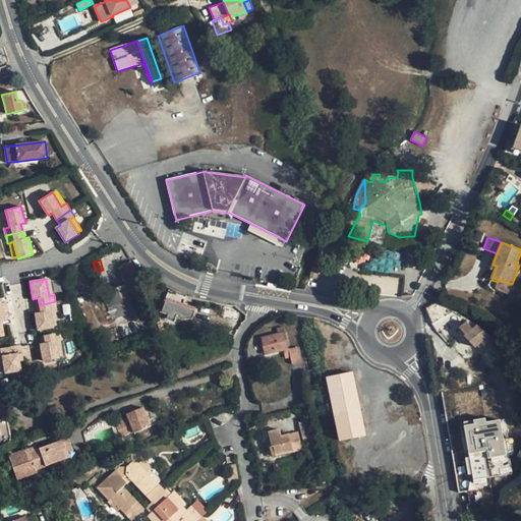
[(499,279),(498,282),(496,286),(511,292),(514,284),(512,284),(499,279)]
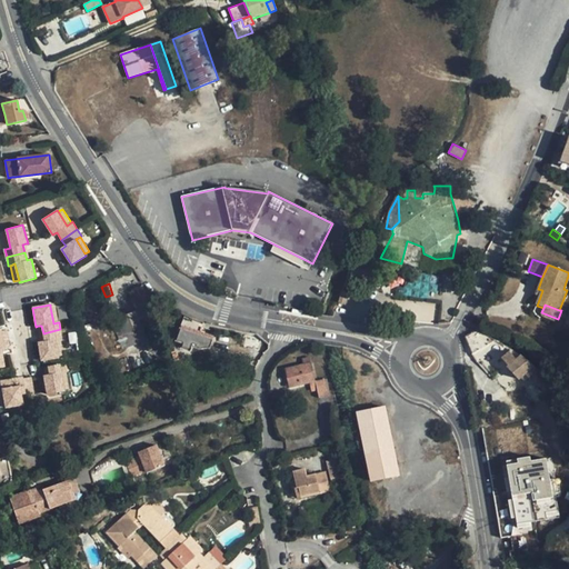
[(122,350),(162,333),(153,309),(141,315),(138,316),(136,310),(111,320),(122,350)]
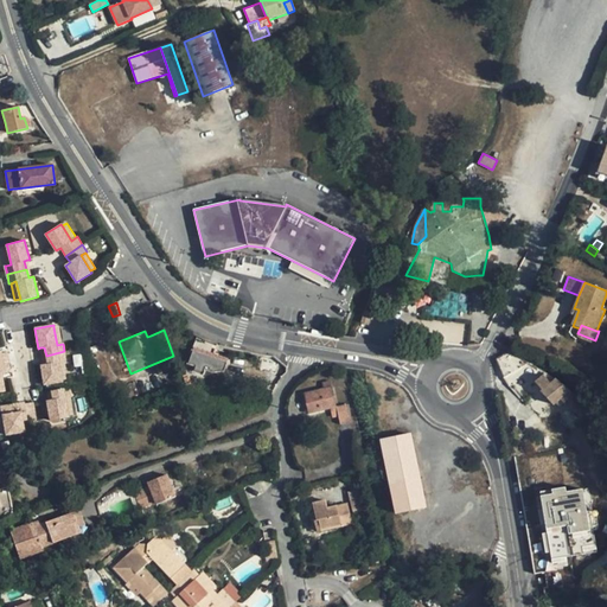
[(210,355),(197,350),(192,363),(186,360),(183,370),(216,382),(219,372),(205,368),(210,355)]
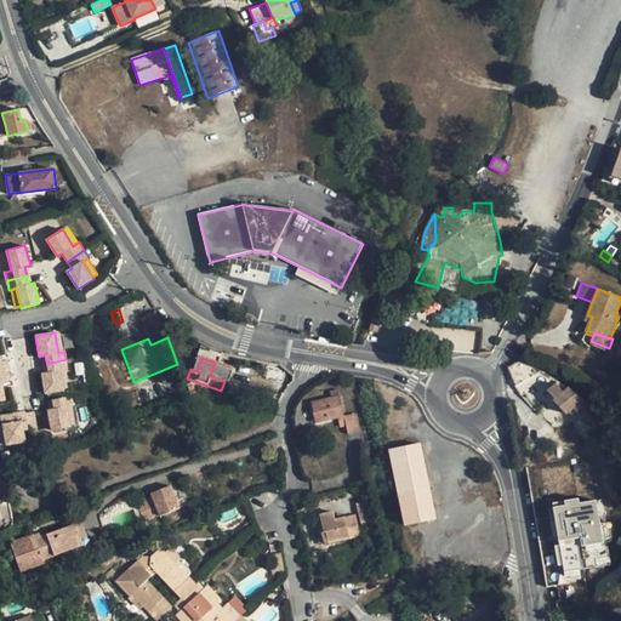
[(68,369),(66,359),(47,364),(49,372),(44,372),(43,374),(45,394),(64,391),(64,388),(61,371),(67,370),(68,369)]
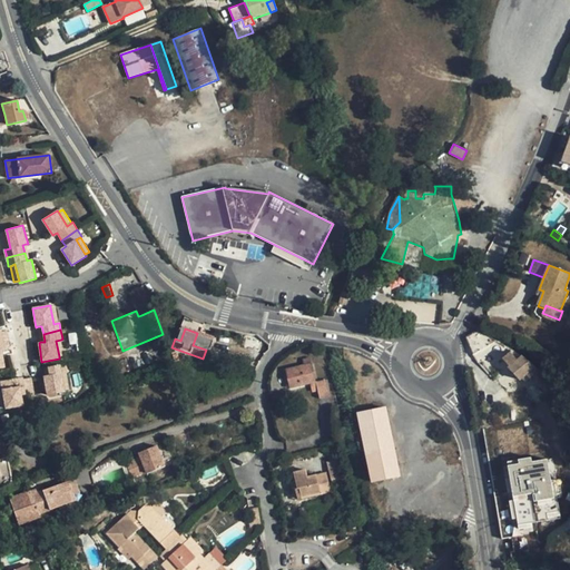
[(471,356),(495,342),(479,331),(468,337),(470,346),(471,356)]
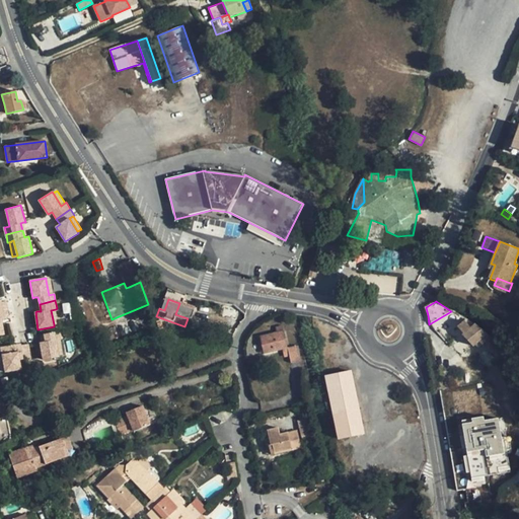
[(487,335),(474,324),(470,327),(465,320),(458,326),(463,334),(462,335),(473,346),(479,341),(490,354),(498,348),(487,335)]
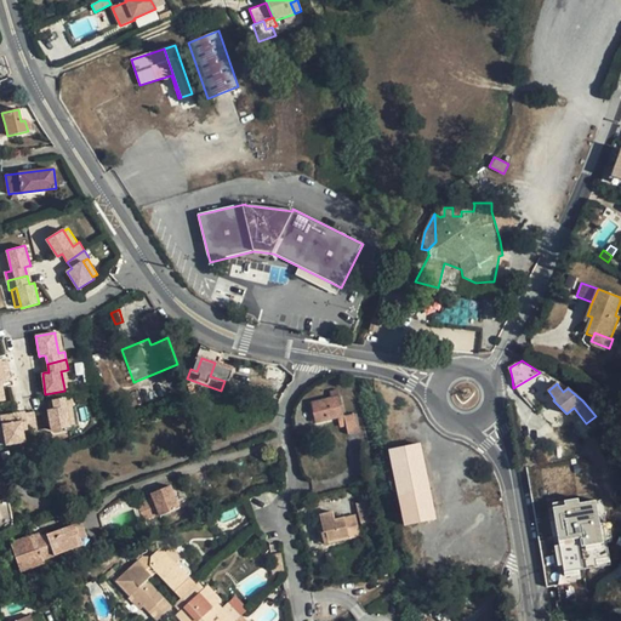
[(315,423),(339,417),(345,416),(340,397),(339,389),(331,392),(332,398),(311,403),(315,423)]
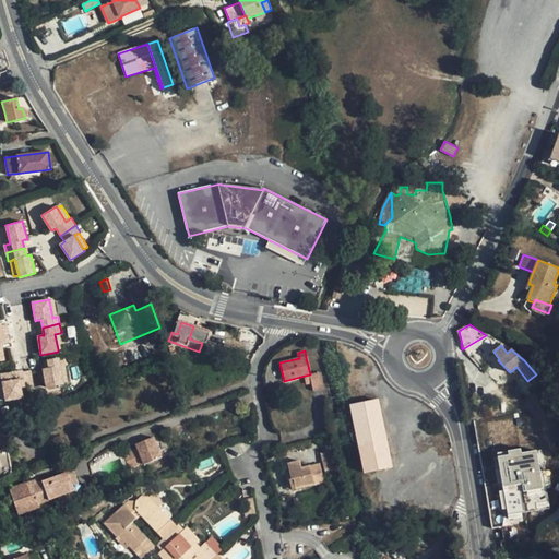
[(67,366),(66,357),(54,359),(55,367),(49,368),(44,369),(46,388),(63,384),(63,382),(60,366),(67,366)]
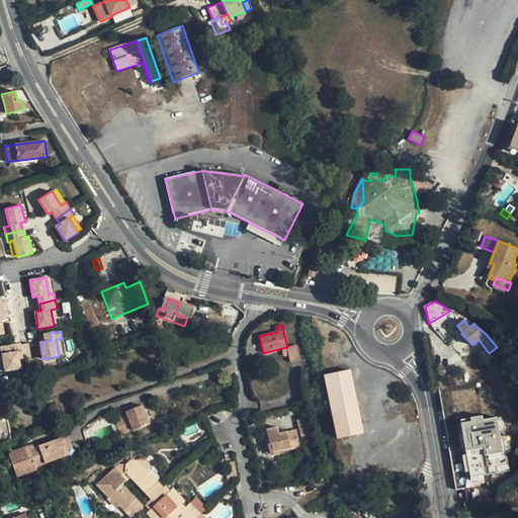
[(62,339),(56,339),(59,354),(66,353),(63,338),(62,339)]
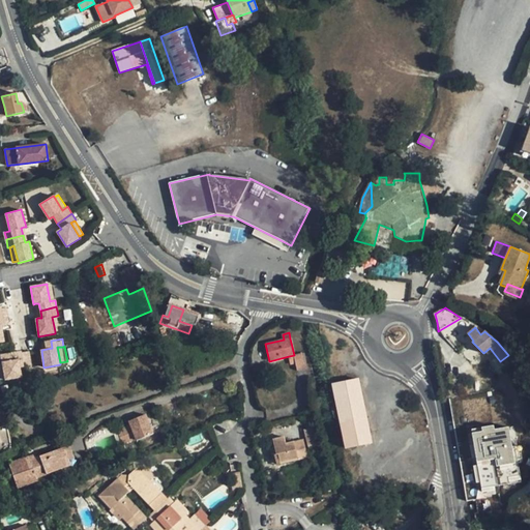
[(20,363),(24,362),(22,353),(22,351),(12,353),(13,360),(19,359),(20,363)]
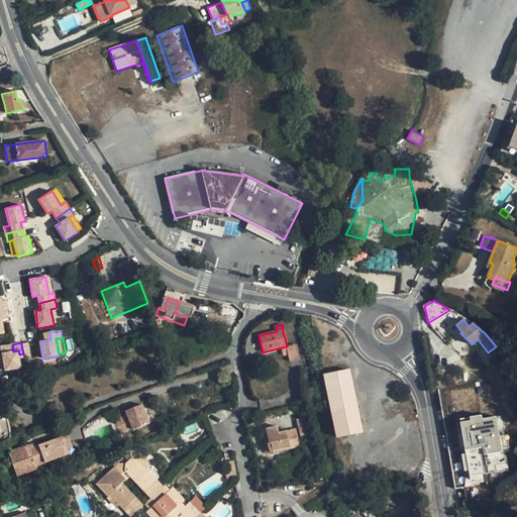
[(29,343),(21,344),(23,353),(24,357),(31,356),(29,343)]
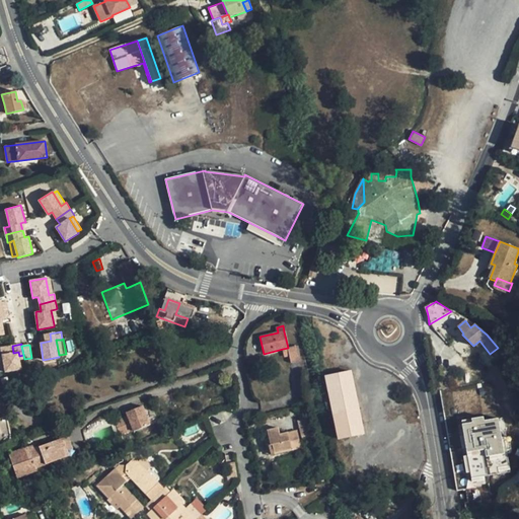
[(13,353),(12,346),(1,348),(3,357),(5,370),(5,372),(21,369),(19,356),(18,352),(13,353)]
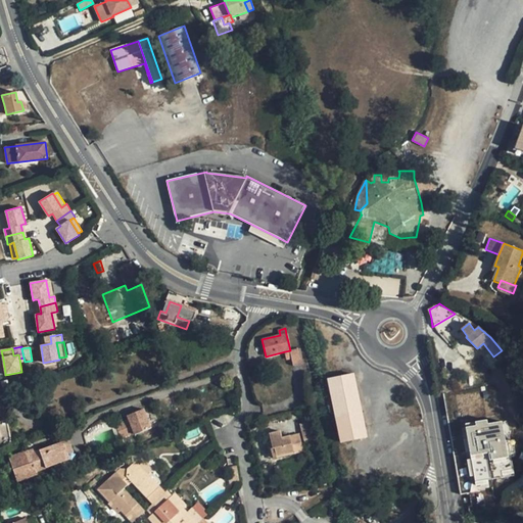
[(300,348),(290,350),(292,360),(293,366),(303,364),(300,348)]
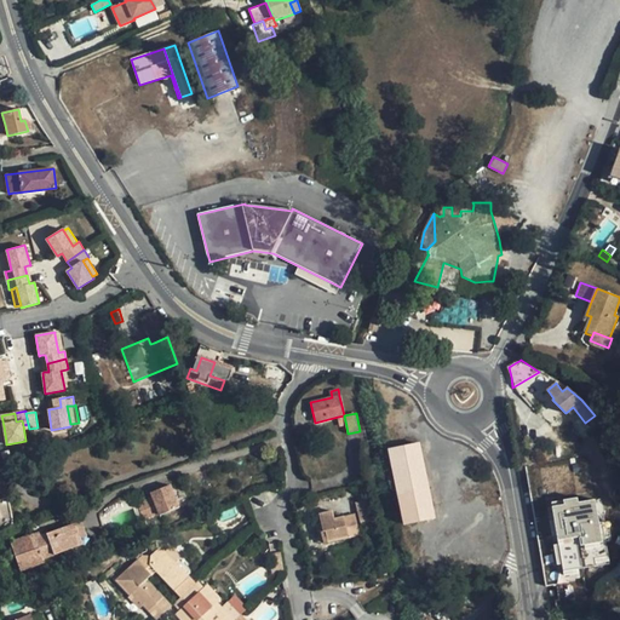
[(435,518),(420,445),(390,451),(405,524),(435,518)]
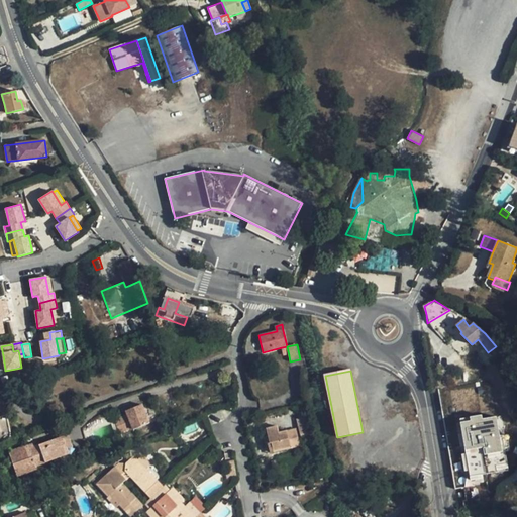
[(441,389),(443,401),(446,400),(448,411),(455,410),(453,399),(459,398),(457,389),(450,391),(450,387),(441,389)]
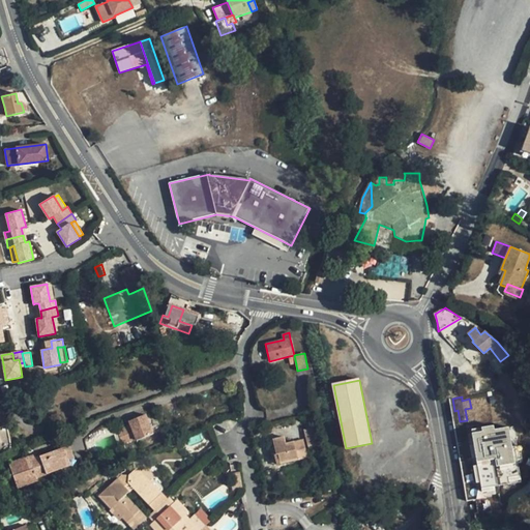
[(112,425),(117,439),(130,435),(131,437),(148,432),(141,412),(124,417),(125,421),(112,425)]
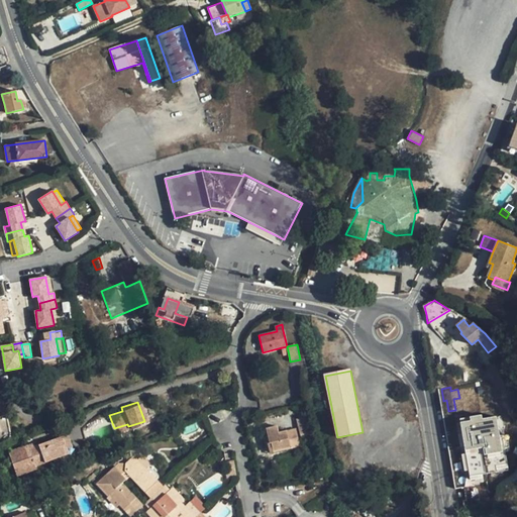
[(483,473),(504,471),(499,415),(471,417),(471,421),(460,422),(464,471),(469,471),(470,481),(484,480),(483,473)]
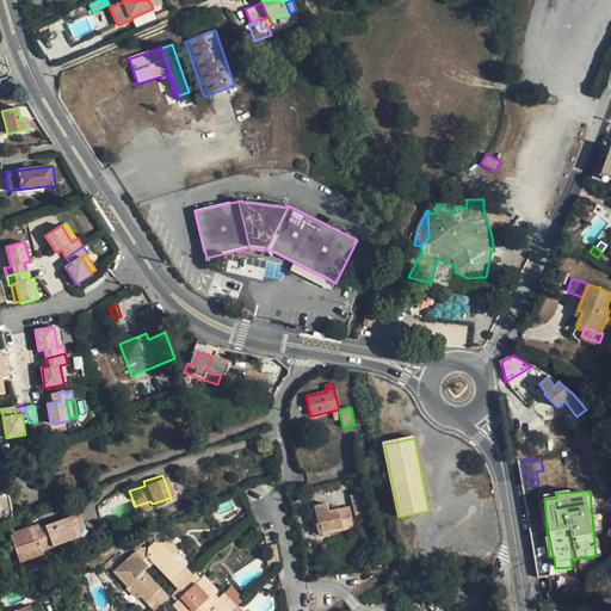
[(365,492),(350,495),(356,518),(371,514),(365,492)]
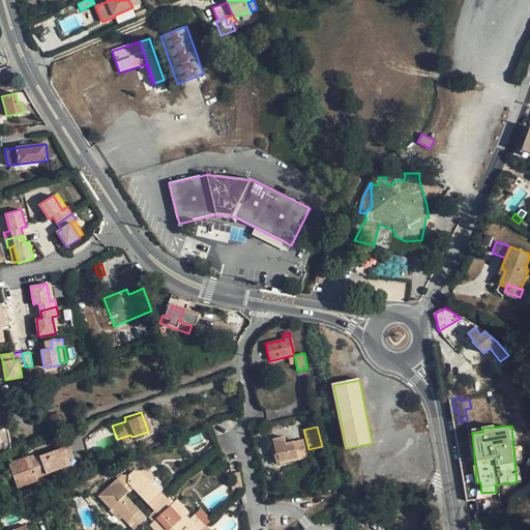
[(276,455),(278,465),(308,458),(304,440),(286,444),(285,437),(273,440),(274,447),(271,447),(273,457),(276,455)]
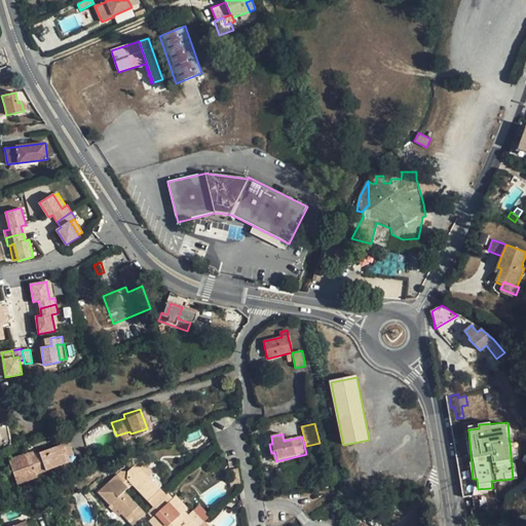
[(52,447),(64,444),(70,461),(75,459),(68,439),(51,444),(52,447)]
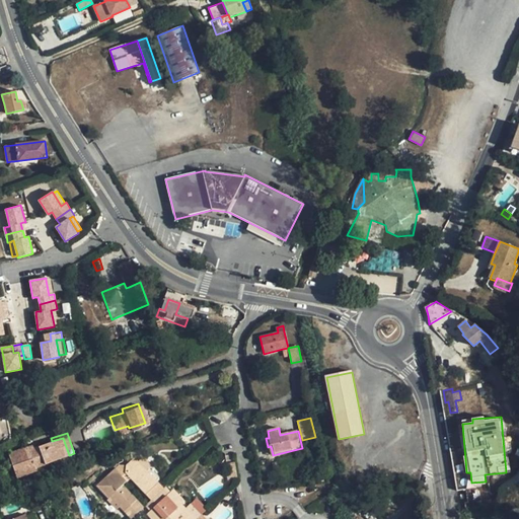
[(35,467),(54,461),(69,455),(63,438),(52,441),(34,447),(29,449),(28,447),(9,454),(17,478),(38,471),(35,467)]
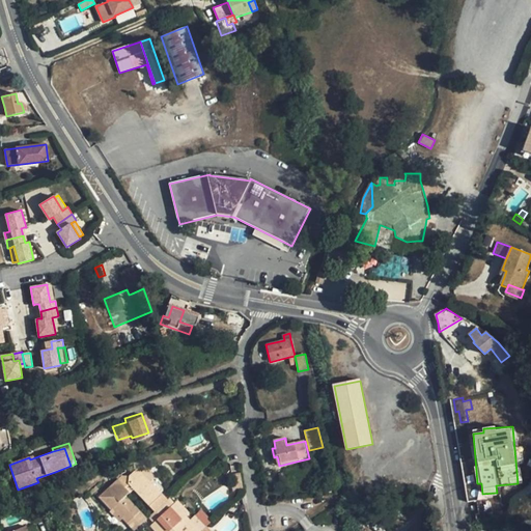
[(72,469),(71,466),(55,472),(56,475),(72,469)]
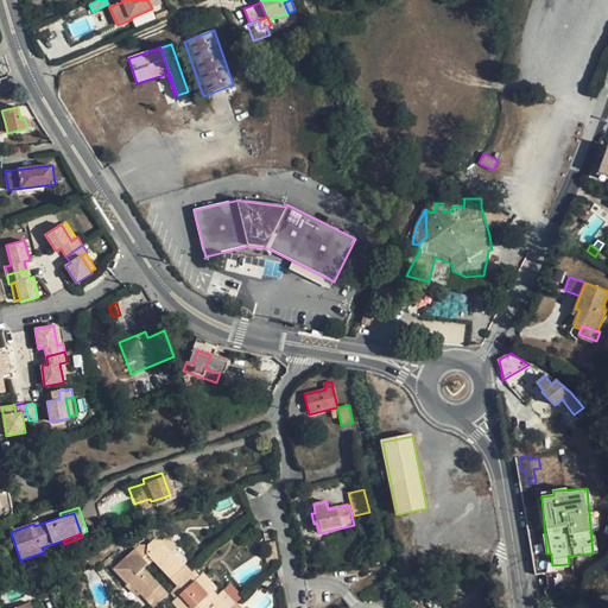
[(140,545),(130,533),(125,538),(135,550),(140,545)]
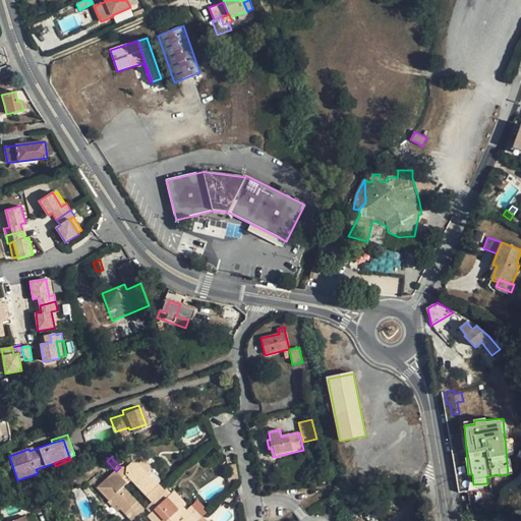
[(323,461),(316,462),(320,476),(326,475),(323,461)]
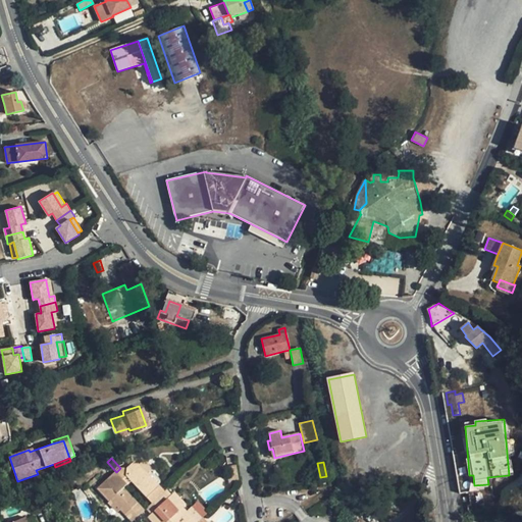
[(132,480),(153,503),(162,493),(164,492),(139,464),(133,464),(127,468),(120,468),(116,472),(98,488),(110,501),(111,499),(133,521),(145,511),(123,488),(132,480)]
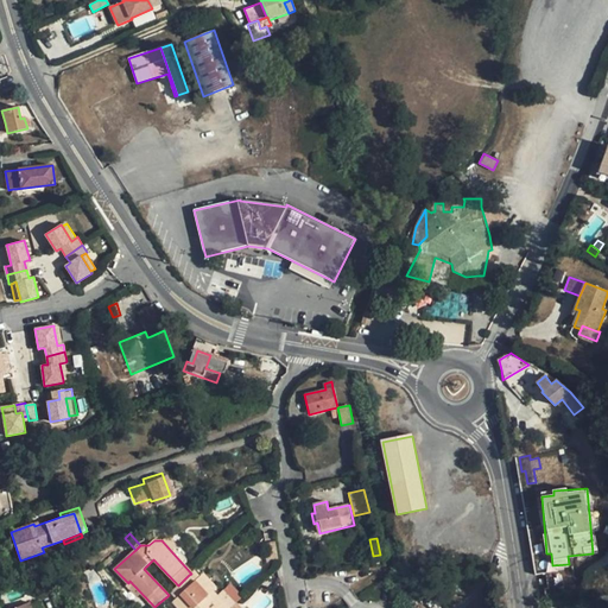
[(265,543),(268,564),(279,563),(276,542),(265,543)]
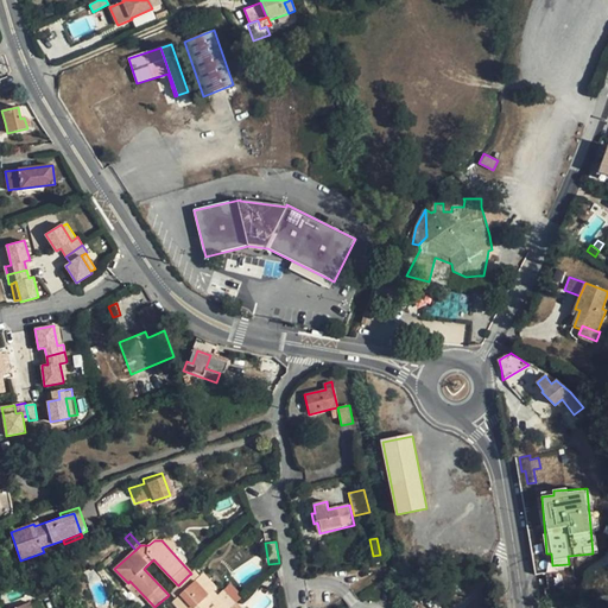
[(171,591),(177,599),(181,602),(177,606),(178,607),(230,607),(236,603),(223,590),(217,596),(213,591),(216,588),(207,578),(203,582),(200,577),(194,571),(191,574),(189,575),(178,586),(171,591)]
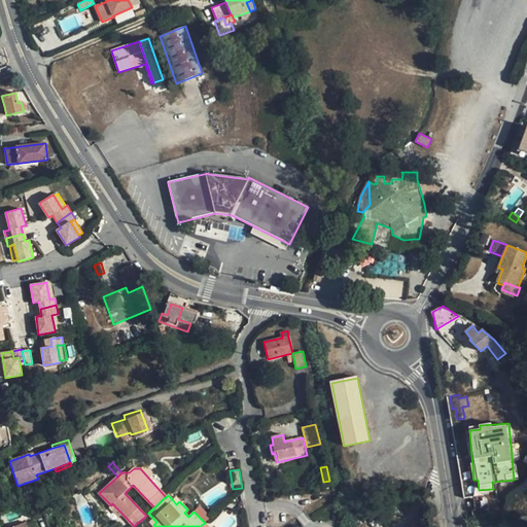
[(123,515),(112,503),(111,505),(104,512),(114,522),(123,515)]
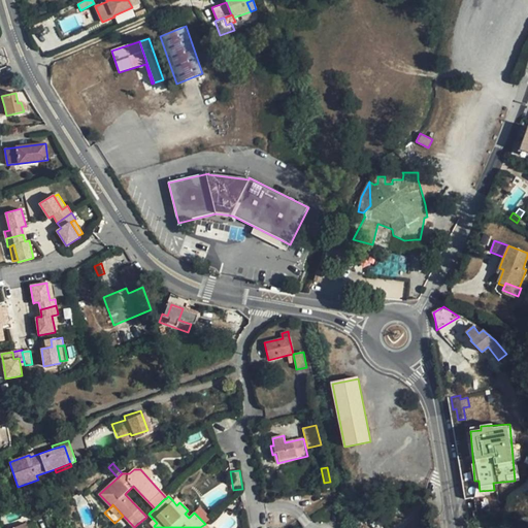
[(200,507),(194,513),(205,524),(210,519),(200,507)]
